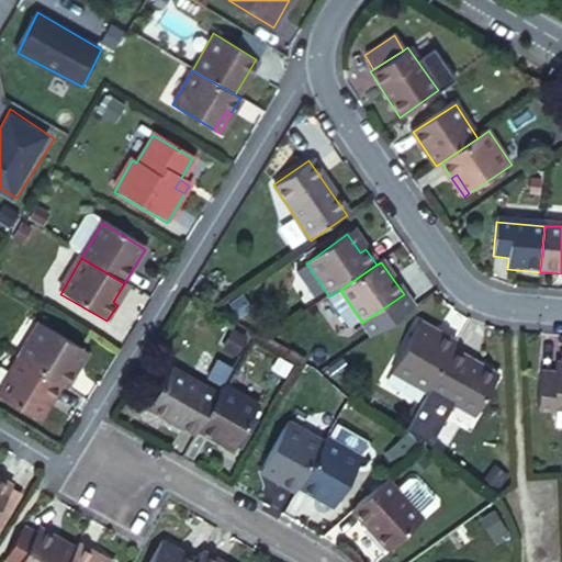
[(203,287),(197,294),(209,303),(215,295),(203,287)]
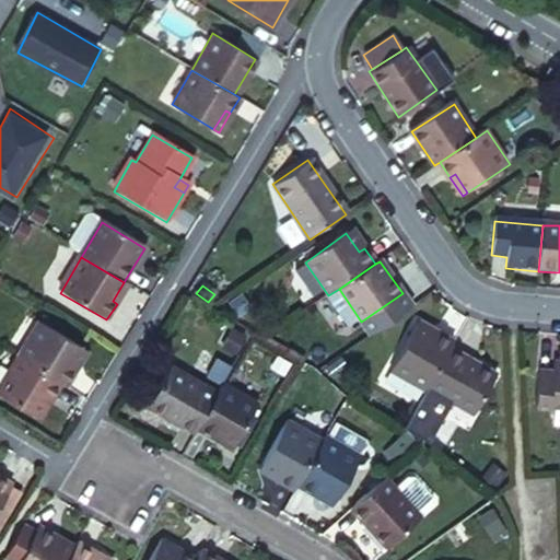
[(426,391),(427,388),(450,349),(455,341),(418,319),(388,370),(426,391)]
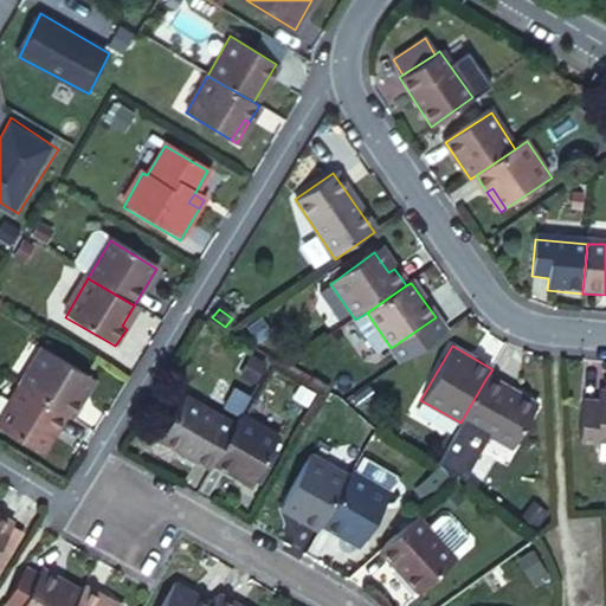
[(44,352),(20,391),(68,419),(76,403),(69,397),(83,374),(44,352)]
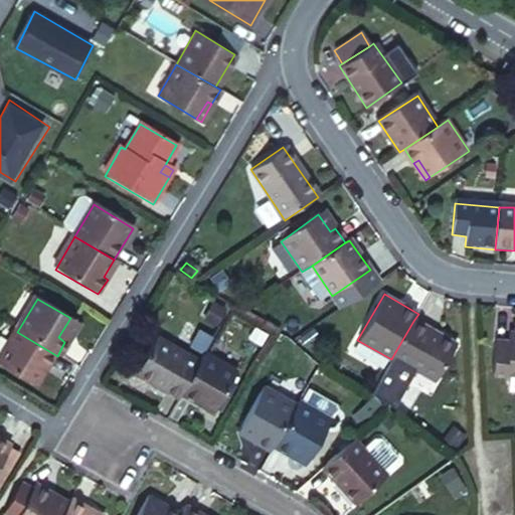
[(77,322),(70,318),(58,337),(64,342),(77,322)]
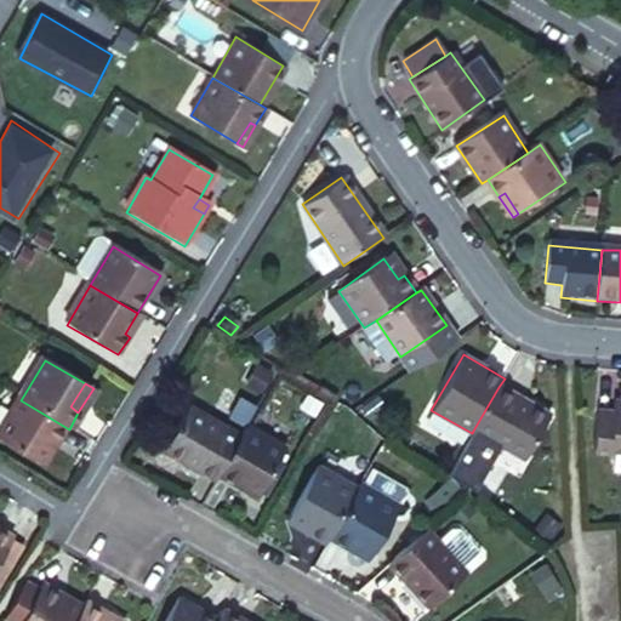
[(499,387),(473,431),(523,461),(548,416),(499,387)]
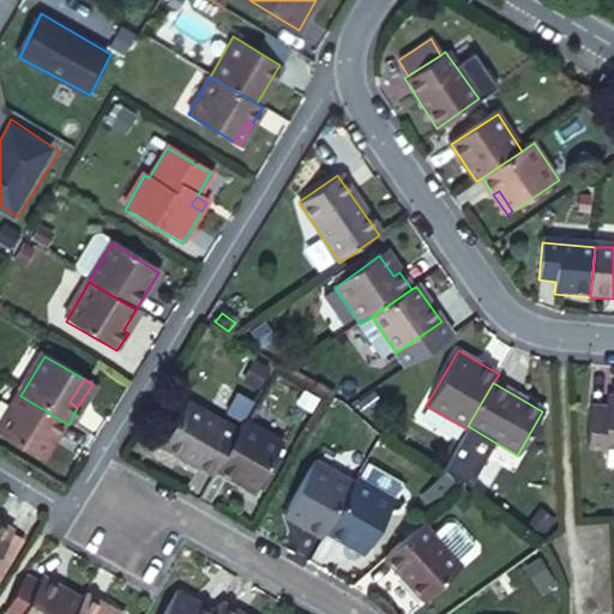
[(20,396),(0,427),(0,433),(46,461),(68,425),(20,396)]
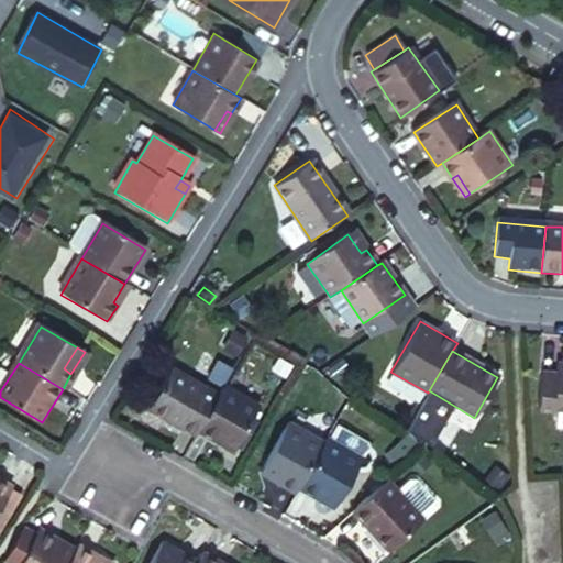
[(531,411),(562,412),(562,365),(550,365),(550,374),(533,373),(531,411)]
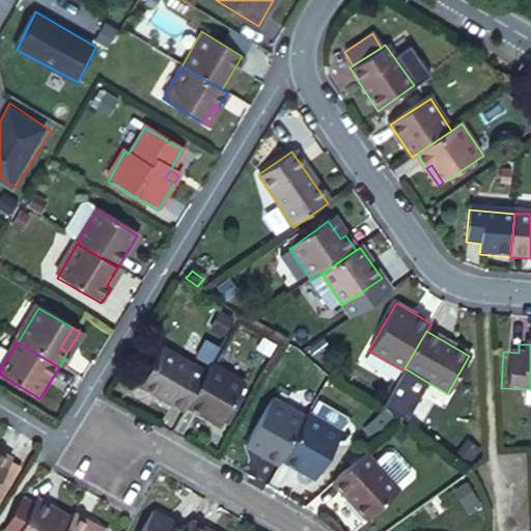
[(144,388),(187,413),(190,408),(207,375),(165,352),(144,388)]
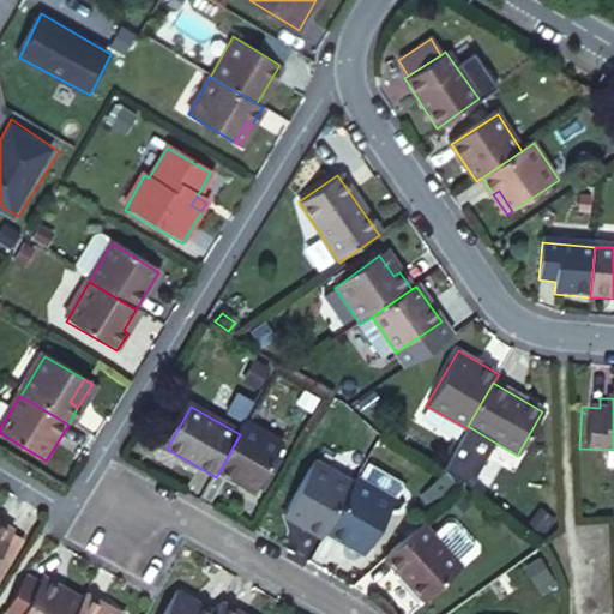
[(240,434),(220,471),(260,495),(286,451),(245,427),(240,434)]
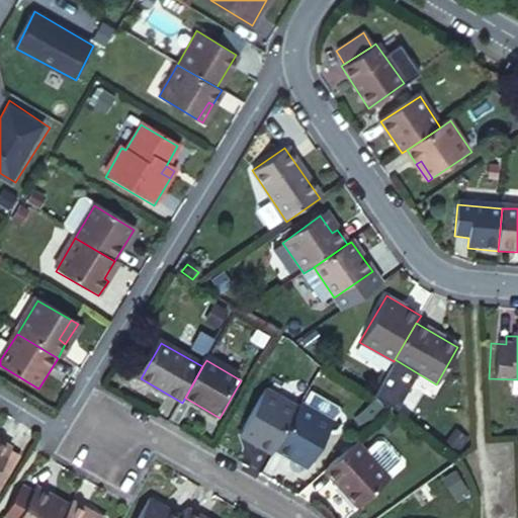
[(245,440),(275,455),(275,454),(299,412),(269,396),(245,440)]
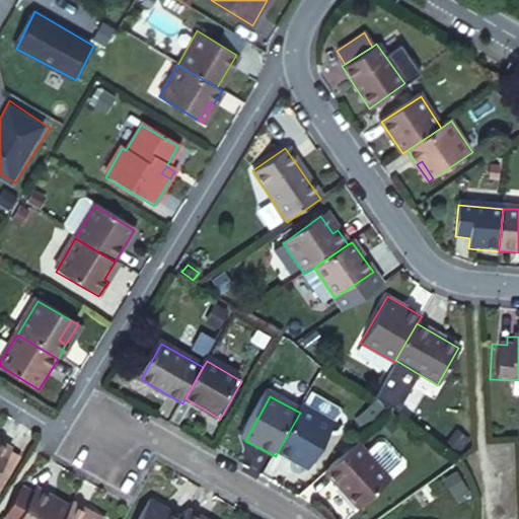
[(301,410),(300,413),(276,455),(290,461),(292,456),(315,469),(338,430),(301,410)]
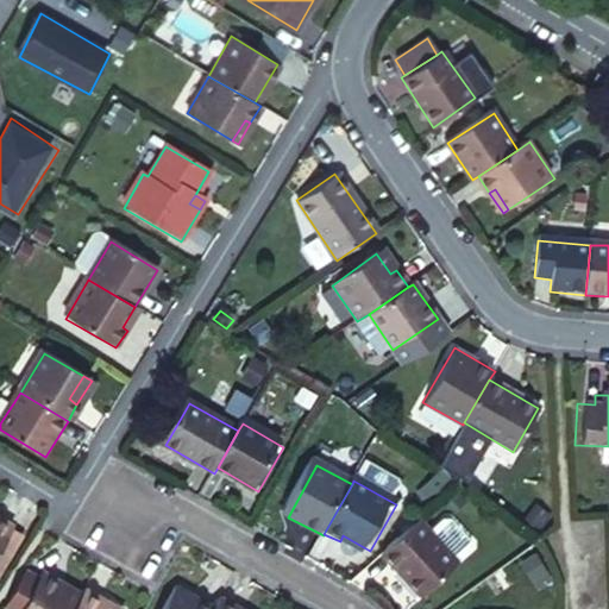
[(435,538),(422,522),(383,557),(424,602),(463,569),(462,567),(435,538)]
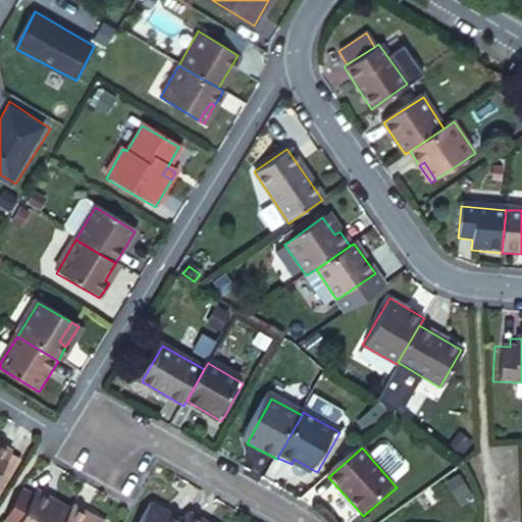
[(0,450),(0,471),(10,456),(0,450)]
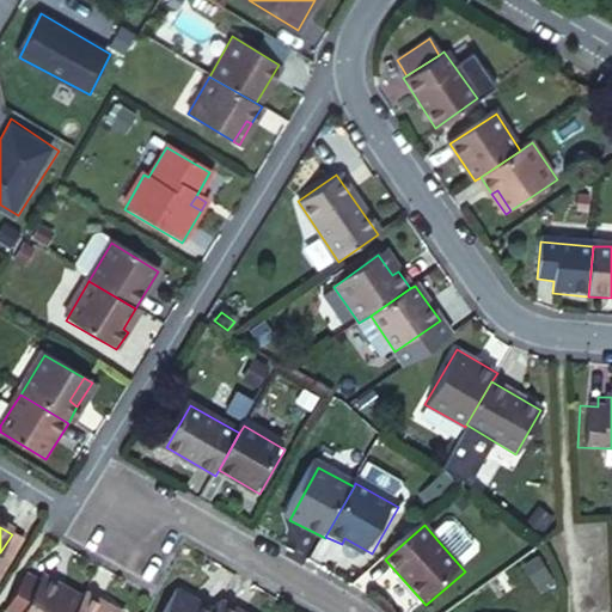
[(452,527),(438,540),(464,570),(478,558),(479,551),(459,528),(452,527)]
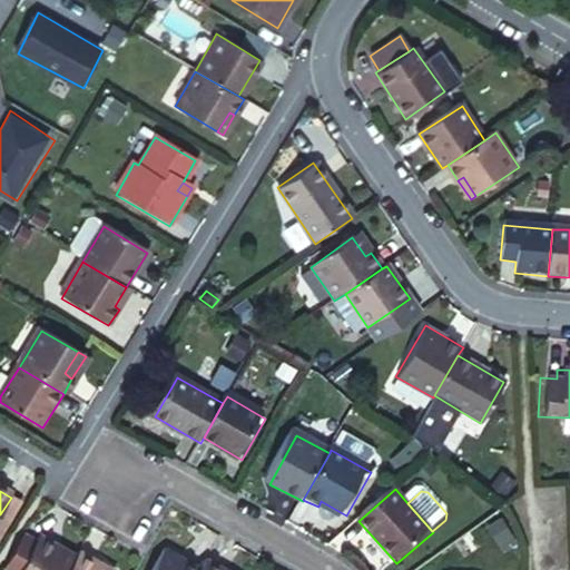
[(11,498),(0,514),(0,537),(21,503),(11,498)]
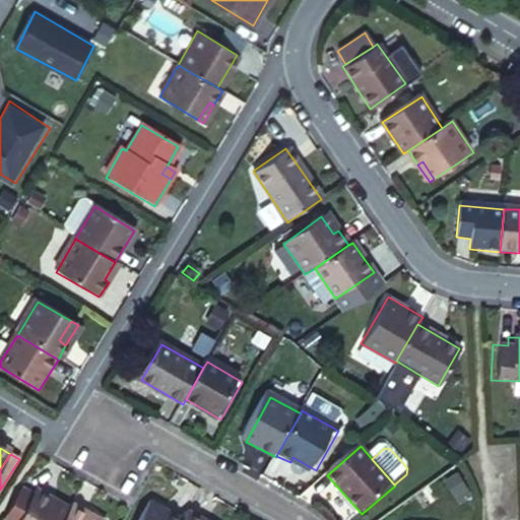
[(314,474),(316,470),(293,457),(290,462),(314,474)]
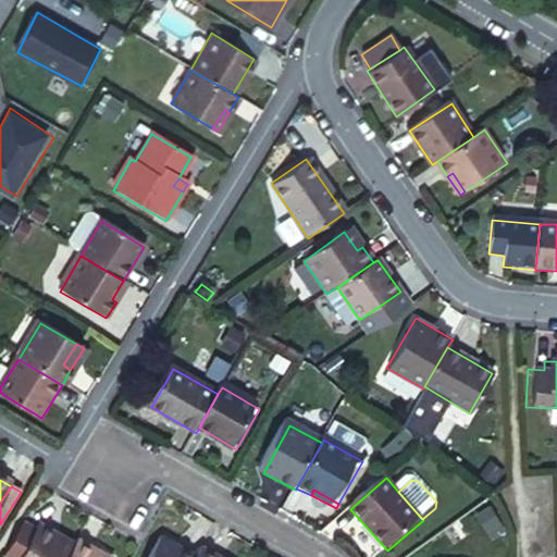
[(20,556),(67,556),(73,547),(38,525),(20,556)]
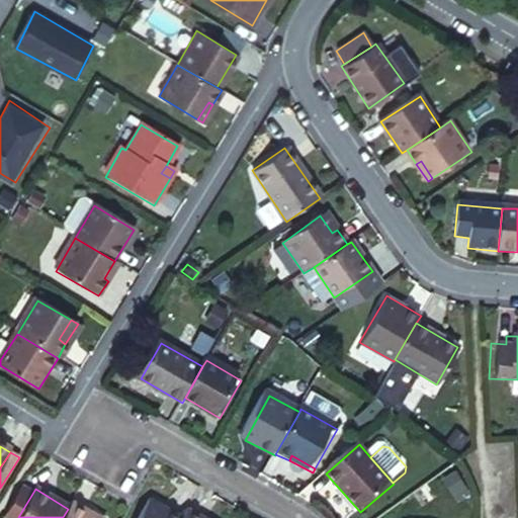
[(141,517),(179,517),(151,502),(141,517)]
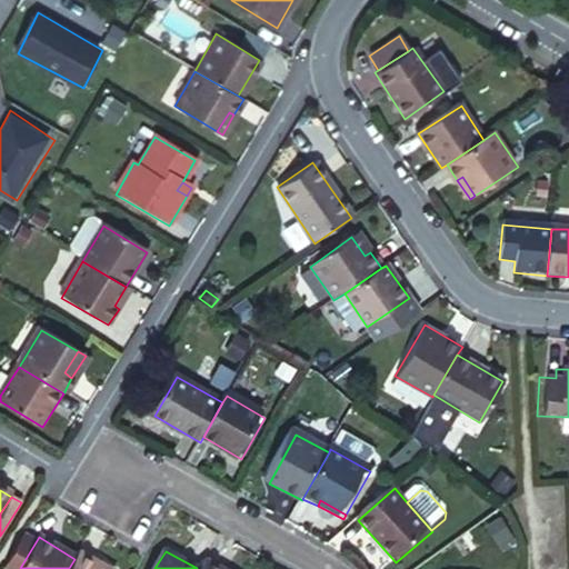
[(75,559),(69,568),(91,568),(90,568),(92,563),(78,555),(75,559)]
